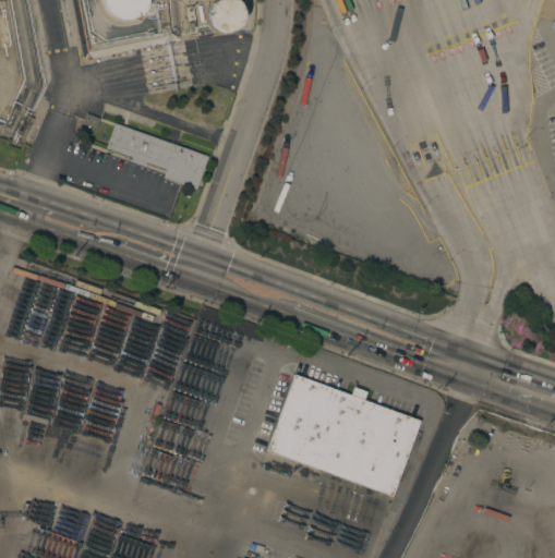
[(149,0),(149,4),(144,13),(141,16),(135,19),(130,20),(124,20),(120,19),(115,15),(111,13),(106,5),(105,0),(149,0)]
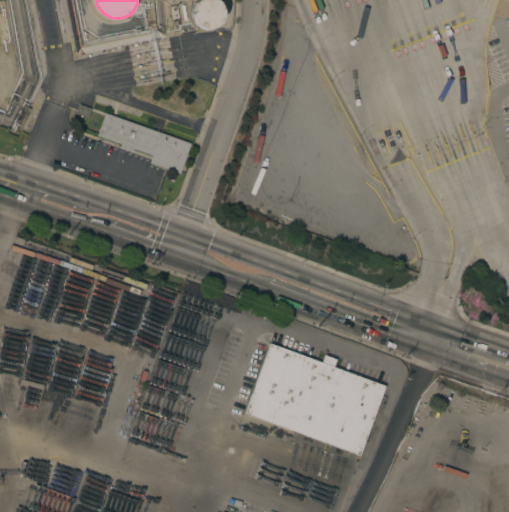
[(201,0),(218,0),(222,3),(224,8),(225,12),(224,20),(222,24),(216,28),(212,29),(204,29),(199,26),(196,23),(194,20),(194,14),(194,10),(196,6),(197,4),(201,0)]
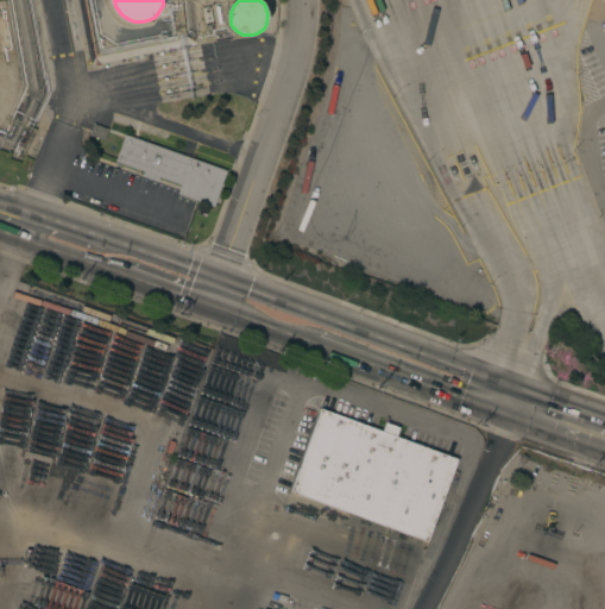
[(229,170),(216,206),(180,193),(183,184),(162,177),(159,182),(143,176),(144,171),(118,162),(127,135),(229,170)]
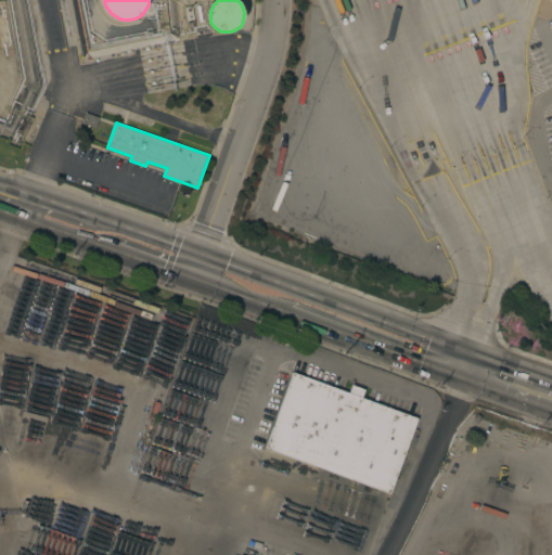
[(58,317),(53,327),(50,326),(49,331),(24,322),(29,308),(58,317)]
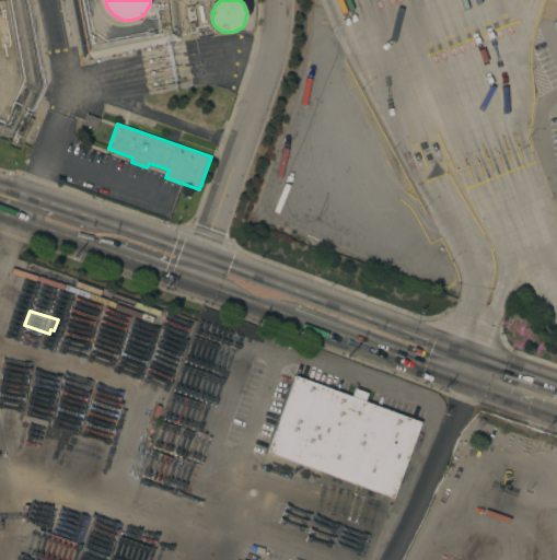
[(268,455),(397,497),(421,421),(366,403),(369,393),(356,388),(354,395),(294,376),(268,455)]
